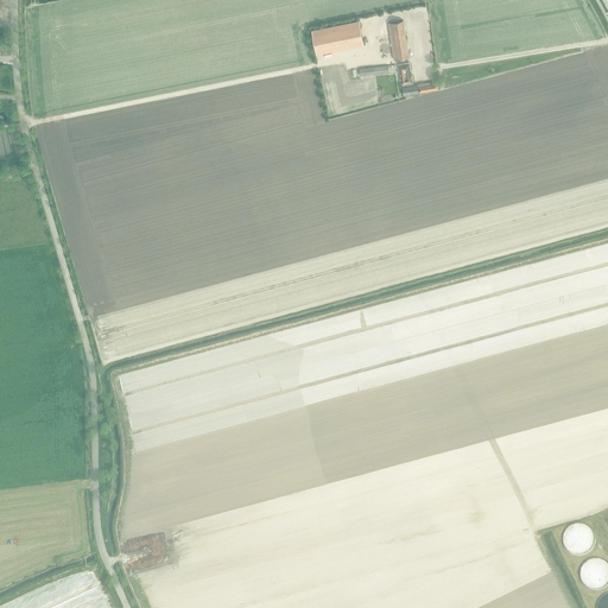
[(312,30),(317,55),(365,45),(360,20),(312,30)]
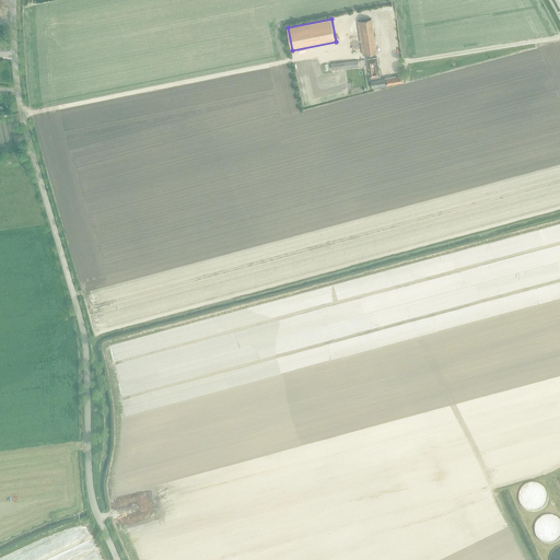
[(358,21),(363,55),(376,53),(371,19),(358,21)]
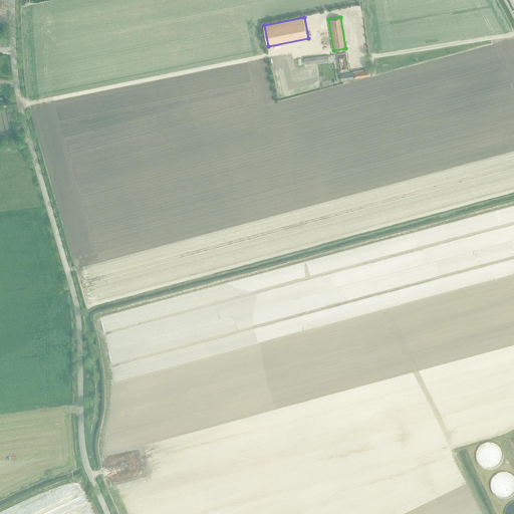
[(369,69),(349,72),(349,69),(346,53),(337,54),(340,70),(341,80),(370,75),(369,69)]
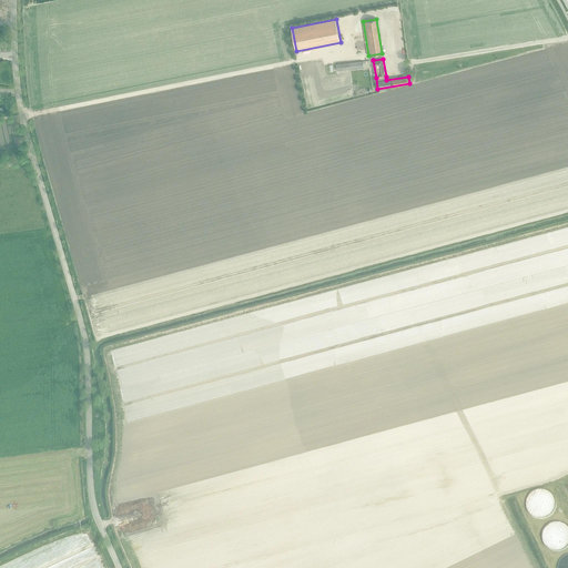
[(335,64),(336,71),(363,68),(362,61),(335,64)]
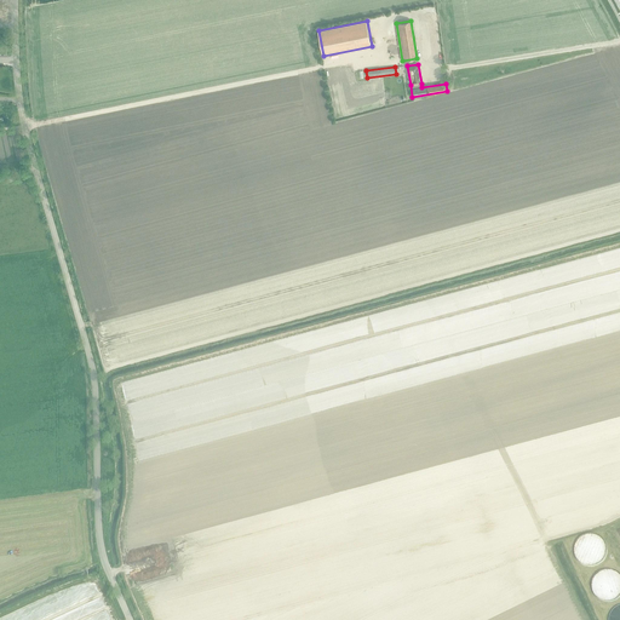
[(585,567),(592,567),(597,566),(602,561),(606,556),(606,549),(603,544),(600,539),(593,537),(587,535),(581,538),(577,541),(574,547),(574,554),(575,560),(580,564),(585,567)]
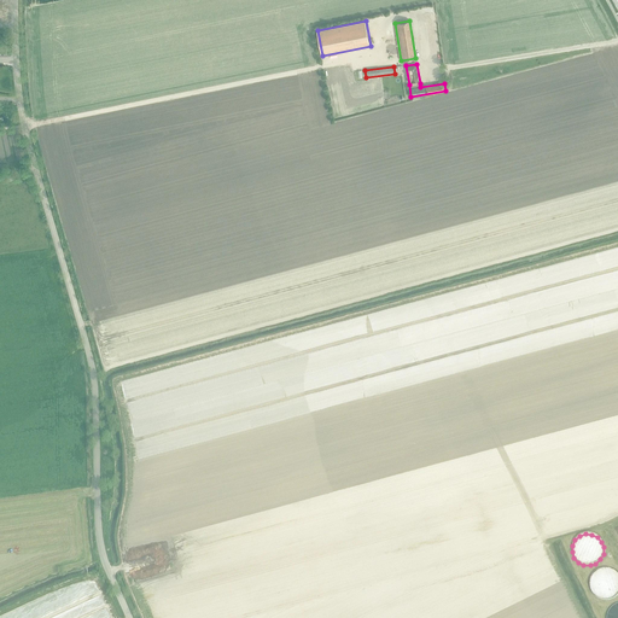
[(601,600),(607,601),(613,599),(617,594),(617,575),(616,572),(610,570),(604,569),(598,571),(593,575),(590,581),(590,587),(592,593),(596,598),(601,600)]
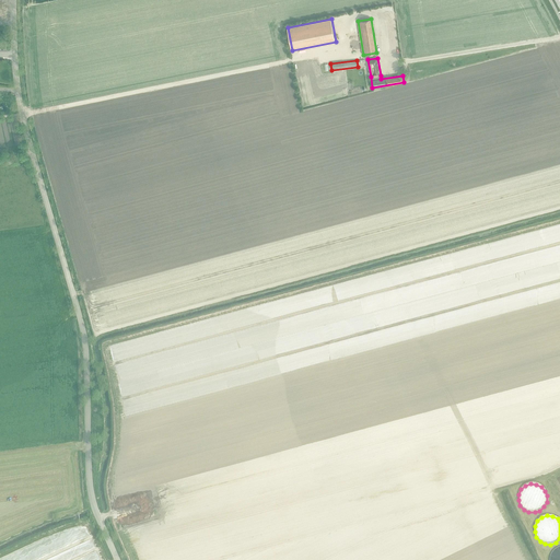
[(559,559),(559,547),(558,549),(553,552),(551,558),(550,559),(559,559)]
